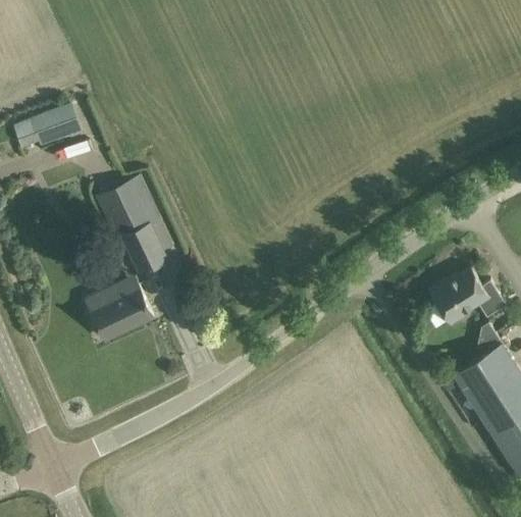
[(73,104),(30,121),(38,143),(40,148),(67,137),(69,142),(86,135),(73,104)]
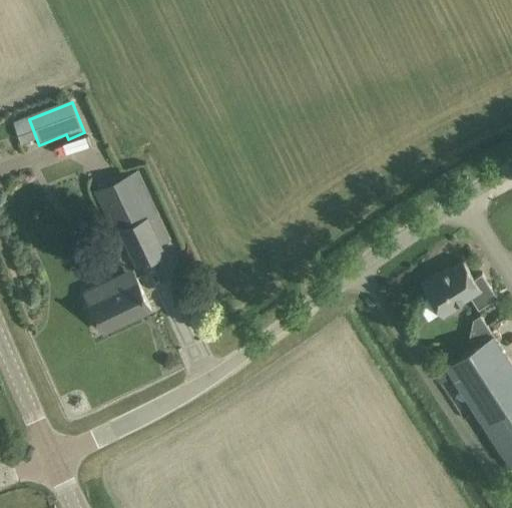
[(138,173),(93,195),(114,238),(124,233),(138,267),(163,257),(149,223),(159,218),(138,173)]
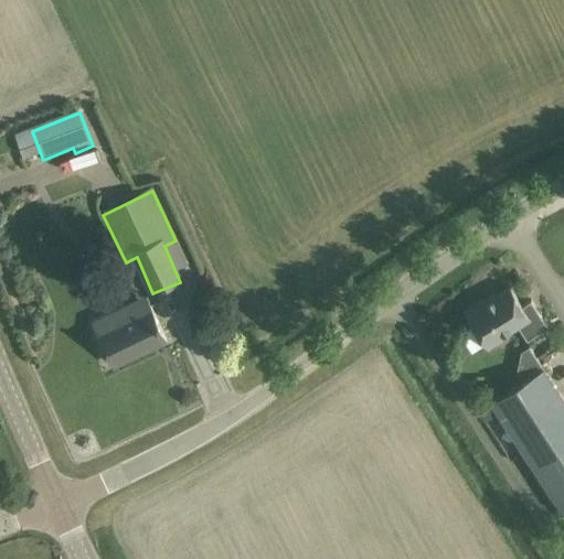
[(482,307),(465,318),(486,350),(517,330),(527,344),(547,332),(530,305),(521,311),(509,292),(483,309),(482,307)]
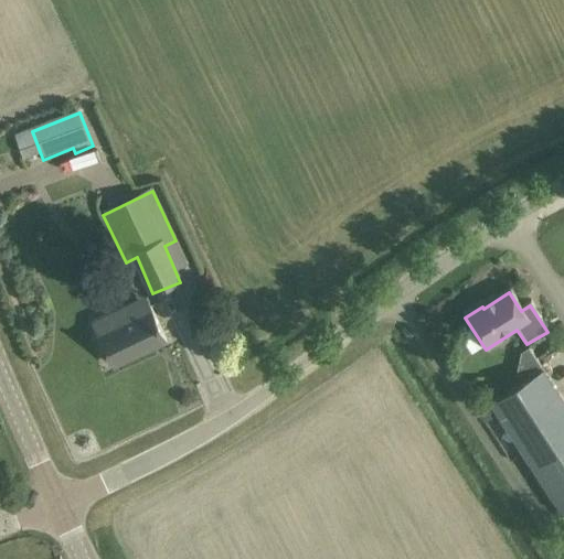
[(150,311),(97,336),(114,369),(166,345),(150,311)]
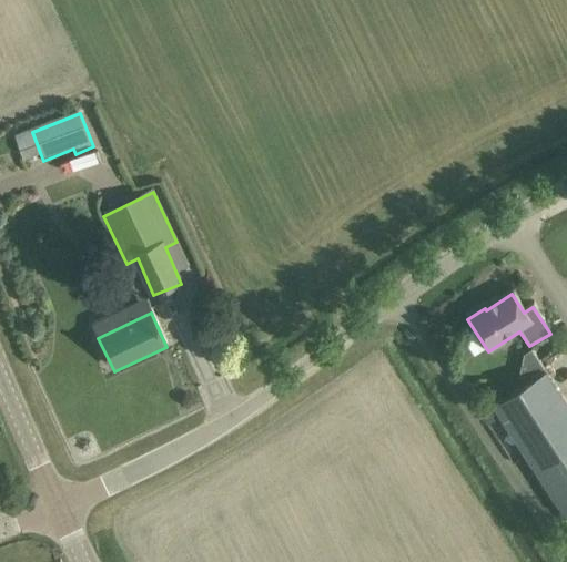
[(566,408),(545,375),(493,408),(565,520),(566,519),(566,408)]
